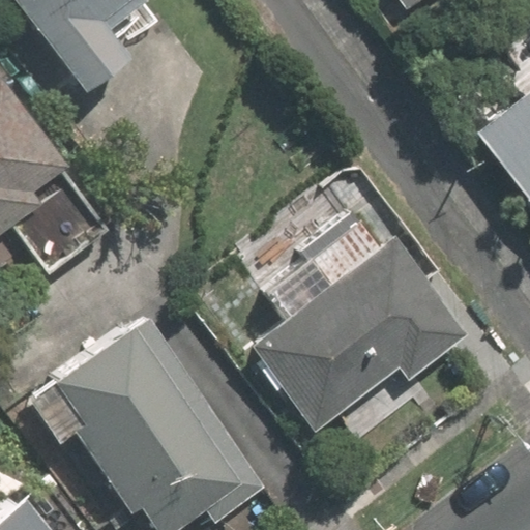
[(17,0),(87,88),(130,54),(105,22),(130,0),(17,0)]
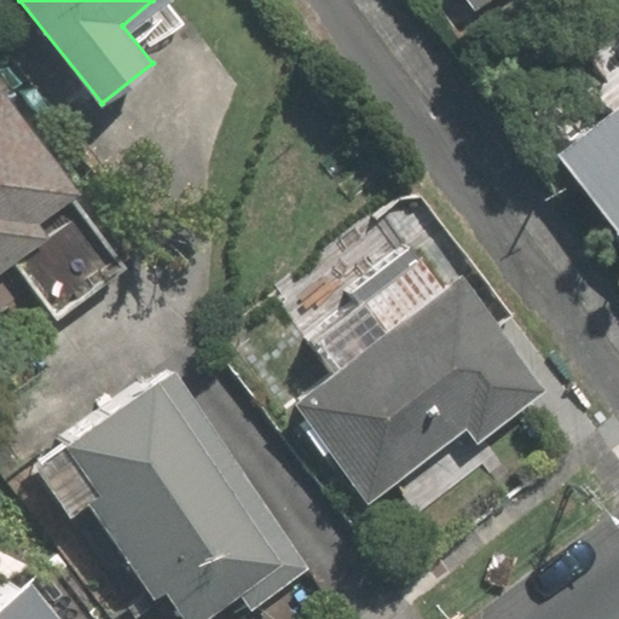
[(530,137),(618,256),(618,81),(594,102),(586,92),(530,137)]
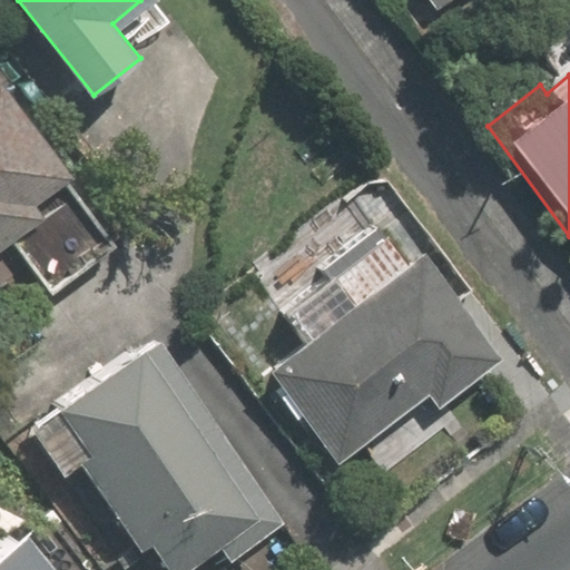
[(36,206),(68,184),(76,177),(3,82),(0,85),(0,276),(3,275),(0,269),(0,254),(15,244),(47,219),(36,206)]
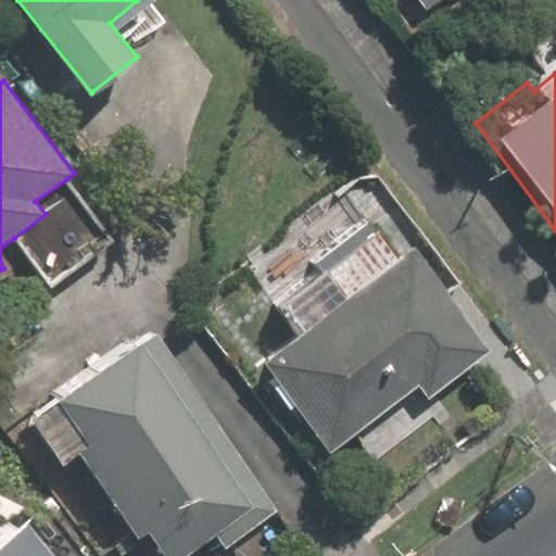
[(51,287),(112,239),(66,179),(35,201),(46,214),(14,238),(51,287)]
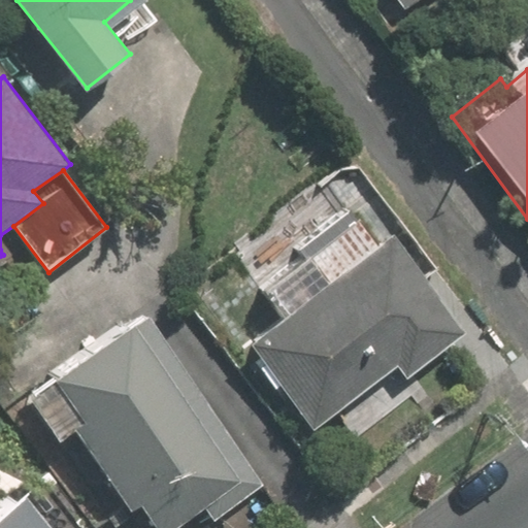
[(246,342),(306,428),(393,365),(399,373),(458,331),(388,234),(374,242),(355,217),(351,220),(342,207),(292,243),(304,259),(267,284),(289,314),(246,342)]
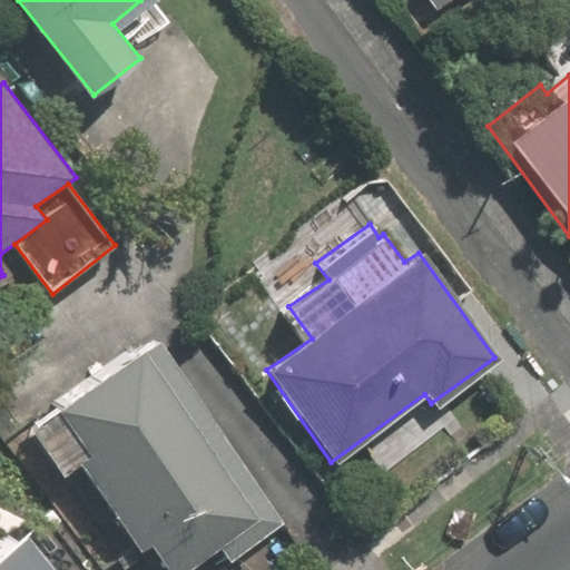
[(228,562),(283,527),(160,342),(60,408),(64,412),(35,432),(65,479),(81,465),(139,554),(151,546),(167,569),(187,569),(219,549),(228,562)]
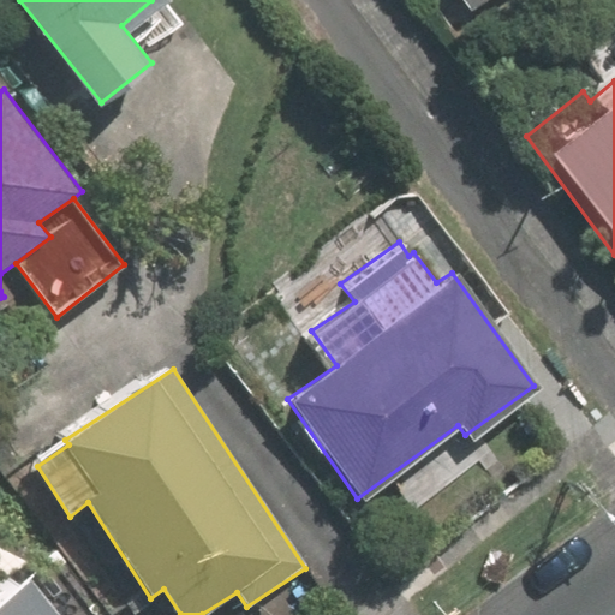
[(0,565),(0,614),(64,614),(17,553),(0,565)]
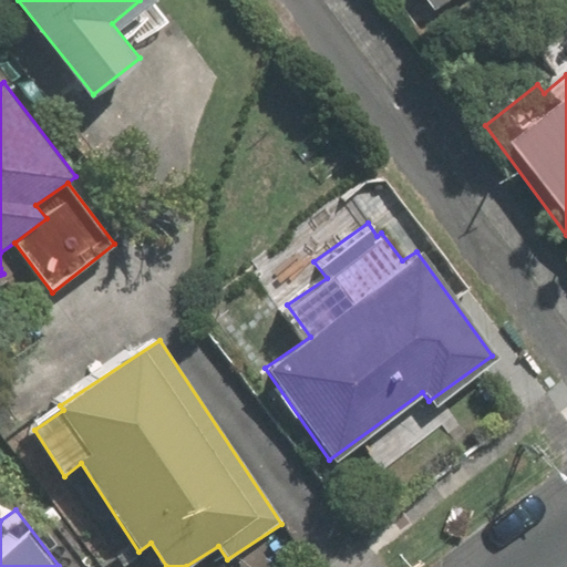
All buildings are outlined.
